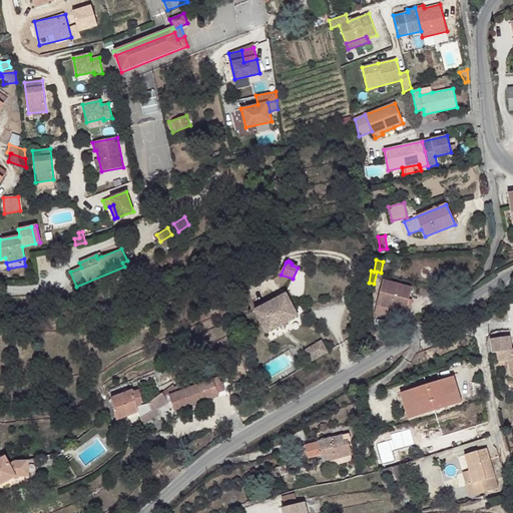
[(412,288),(383,280),(375,313),(386,317),(388,308),(402,312),(406,298),(409,299),(412,288)]
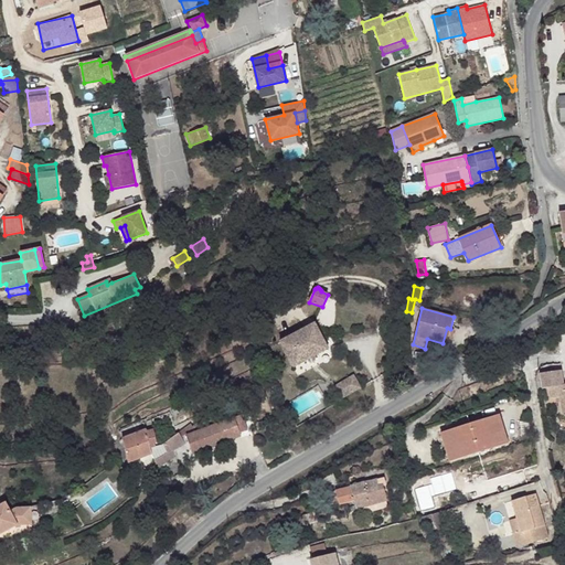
[(328,349),(315,323),(280,342),(294,368),(308,360),(315,356),(328,349)]
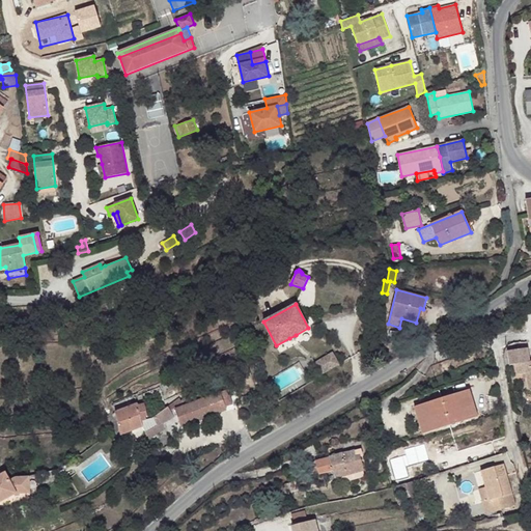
[(423,309),(420,308),(416,323),(422,324),(426,310),(423,309)]
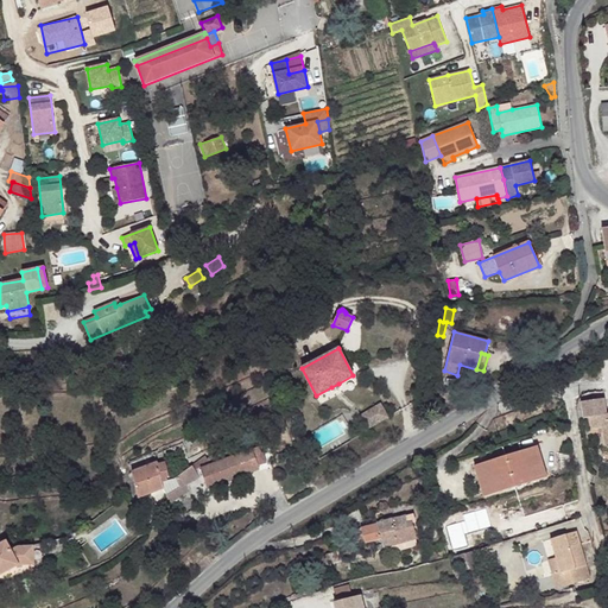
[(581,401),(583,418),(590,417),(606,415),(603,399),(581,401)]
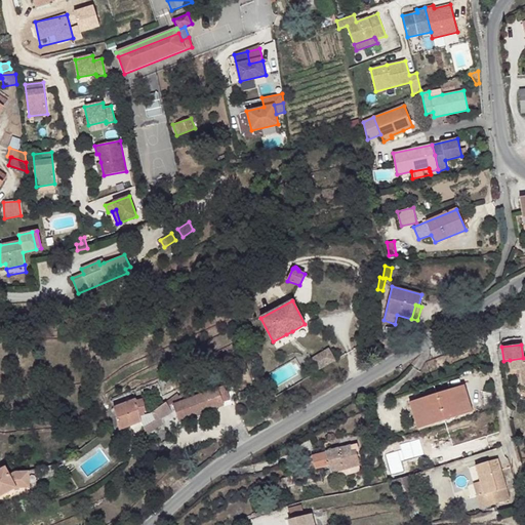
[(334,361),(328,350),(321,353),(327,364),(334,361)]
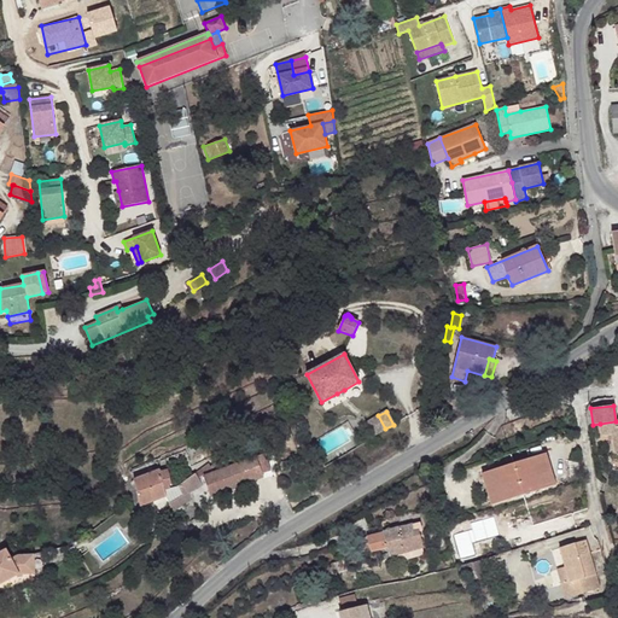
[(385,429),(378,415),(367,423),(374,436),(385,429)]
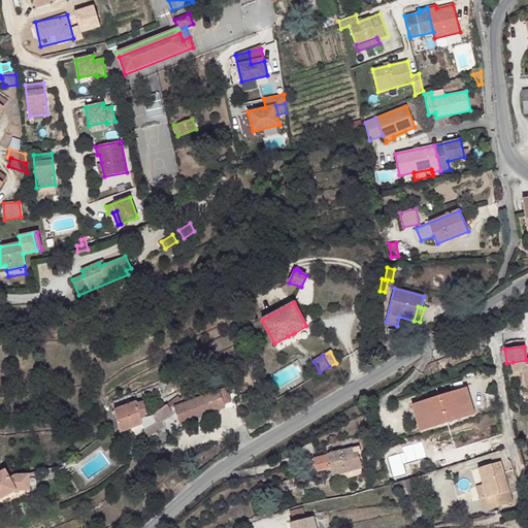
[(527,359),(526,360),(513,362),(514,373),(519,372),(522,372),(523,376),(525,388),(527,387),(527,359)]
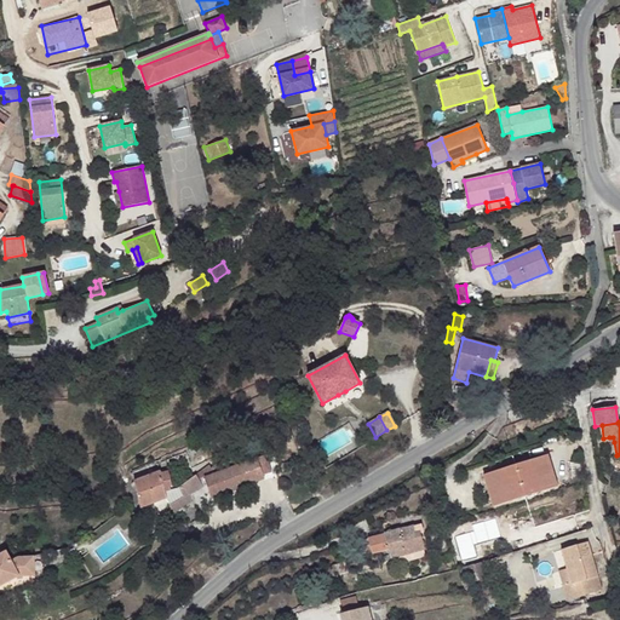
[(287,434),(283,425),(267,431),(270,440),(287,434)]
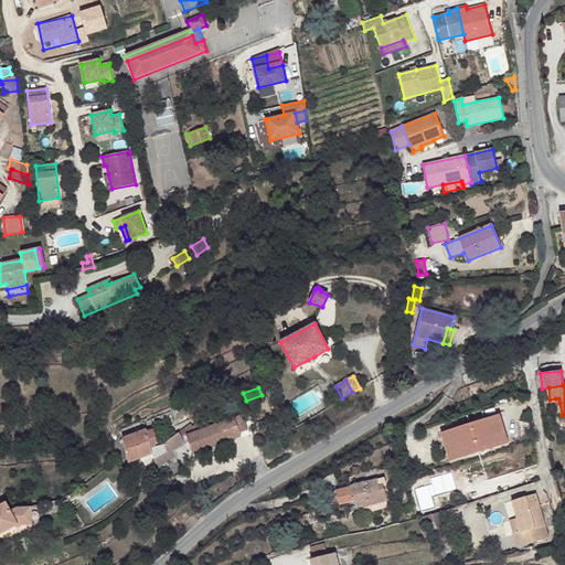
[(241,415),(188,435),(193,452),(240,436),(238,433),(248,430),(245,420),(243,422),(241,415)]
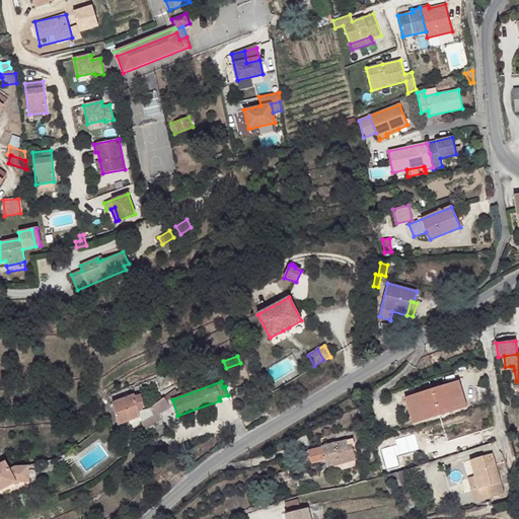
[(466,408),(458,381),(404,397),(413,424),(466,408)]
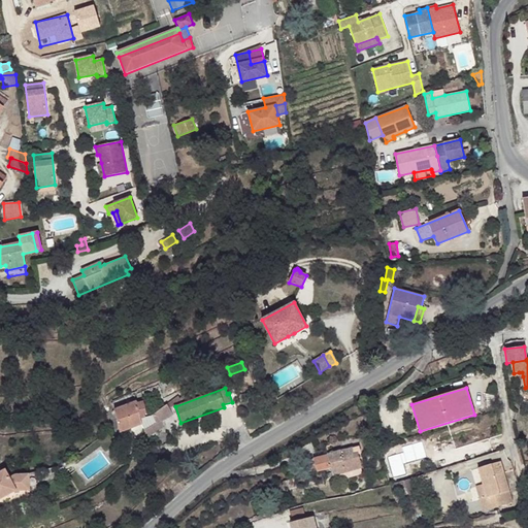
[(496,409),(493,393),(486,394),(488,410),(496,409)]
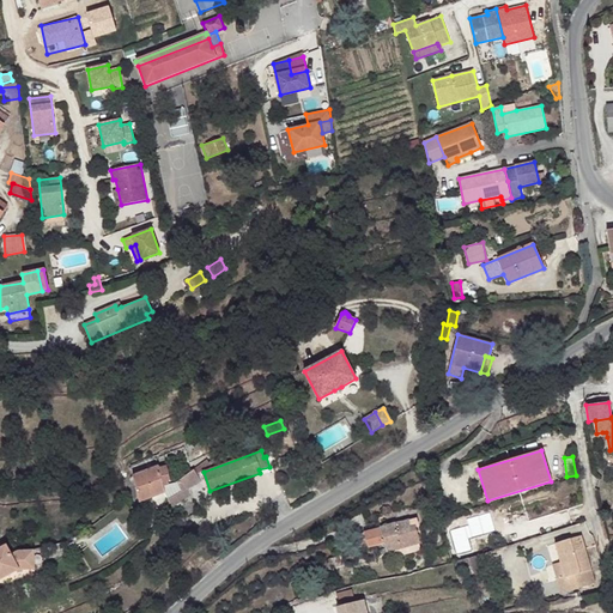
[(208,462),(207,460),(194,469),(196,473),(204,468),(208,462)]
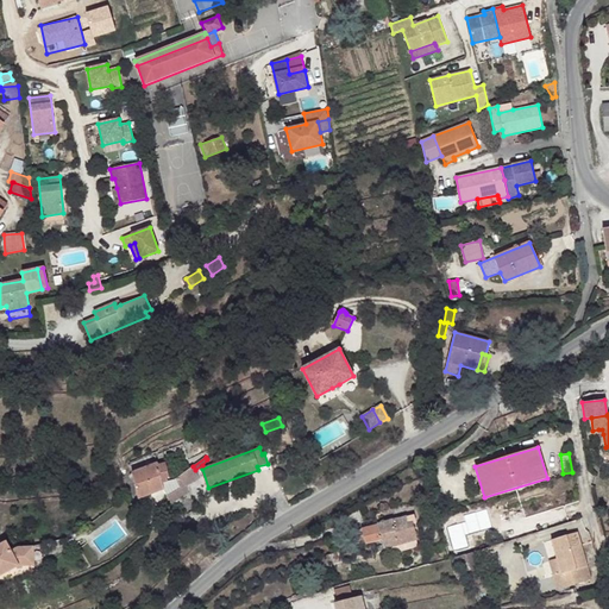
[(169,477),(165,464),(158,465),(157,463),(132,472),(138,500),(164,489),(162,483),(168,482),(168,481),(167,477),(169,477)]
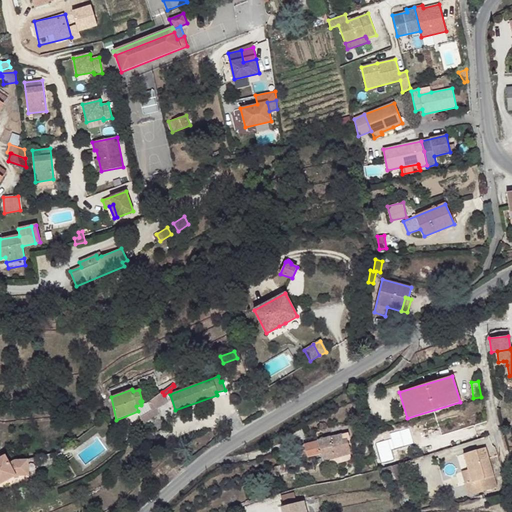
[(168,402),(162,392),(147,403),(151,410),(140,417),(144,423),(160,413),(158,408),(168,402)]
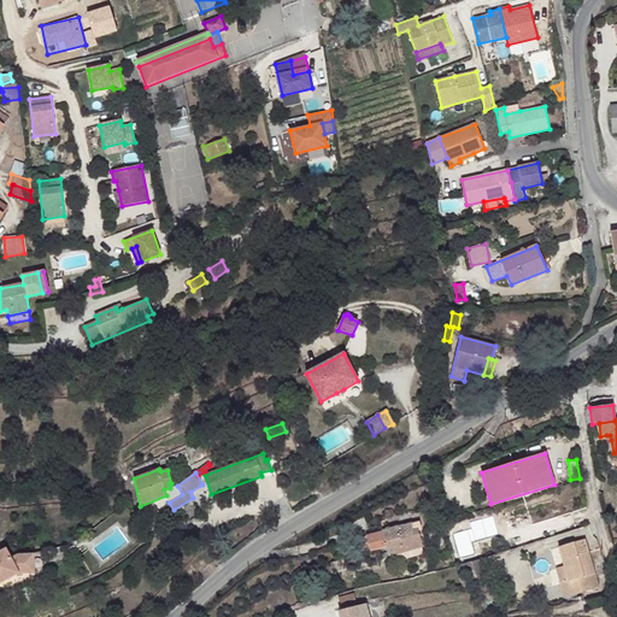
[(182,494),(177,486),(170,487),(170,488),(164,489),(166,495),(169,503),(182,494)]
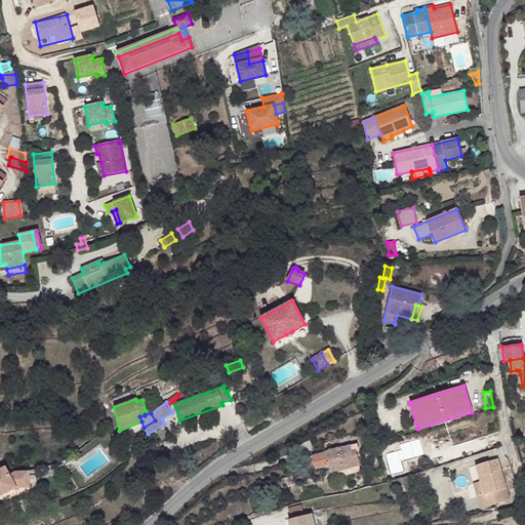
[(408,448),(406,442),(396,445),(398,451),(408,448)]
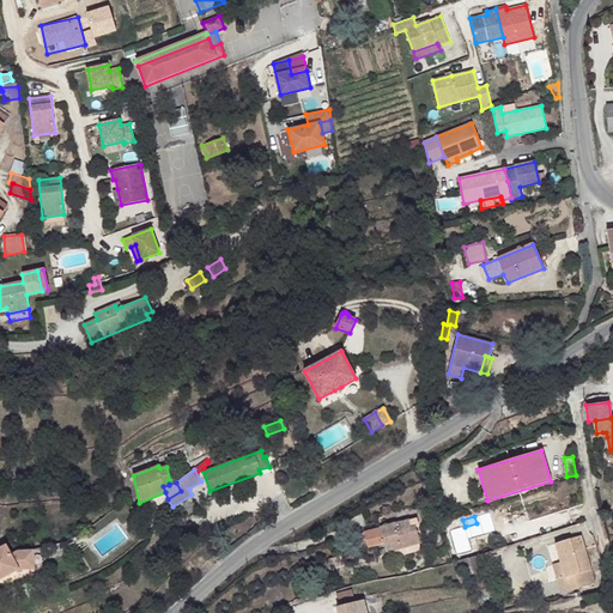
[(417,519),(350,536),(352,546),(358,544),(359,551),(384,542),(387,552),(402,548),(419,544),(420,542),(416,527),(418,526),(417,519)]
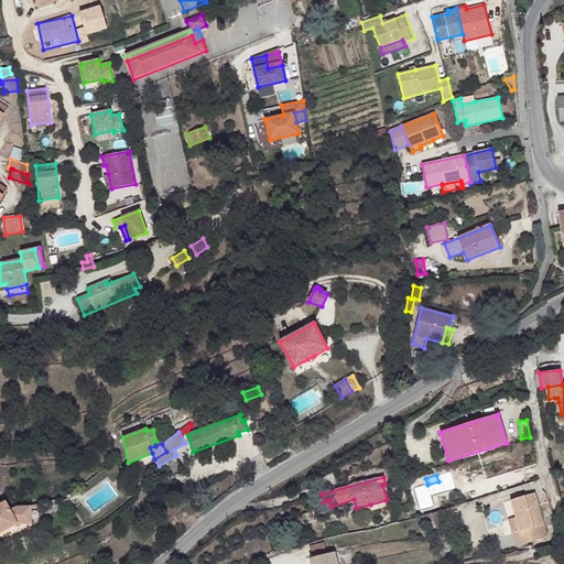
[(548,537),(534,492),(510,500),(516,517),(519,530),(512,532),(517,545),(548,537)]
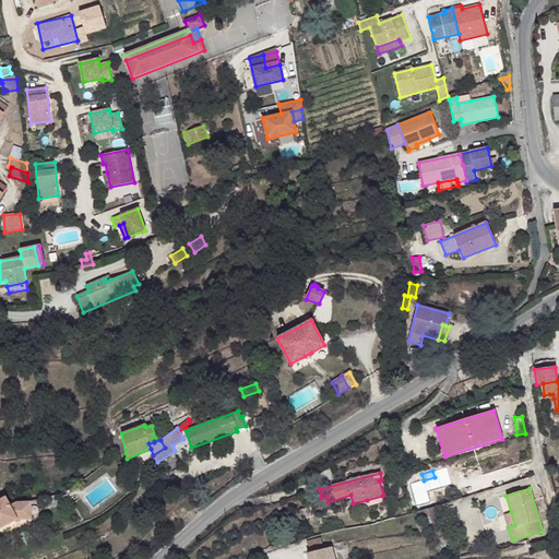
[(383,501),(382,496),(367,500),(368,504),(369,506),(383,501)]
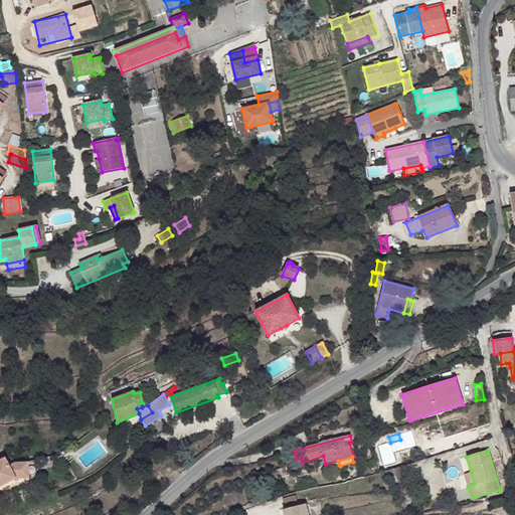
[(9,467),(5,459),(0,461),(0,486),(15,479),(23,479),(22,463),(14,464),(9,467)]
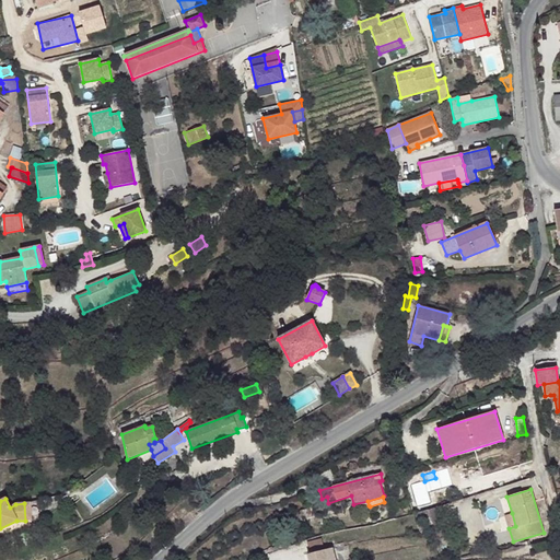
[(515,526),(512,513),(505,515),(509,528),(515,526)]
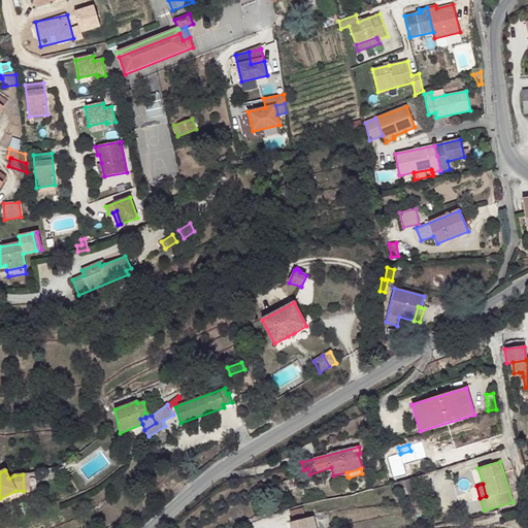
[(303,507),(288,512),(291,523),(305,519),(303,507)]
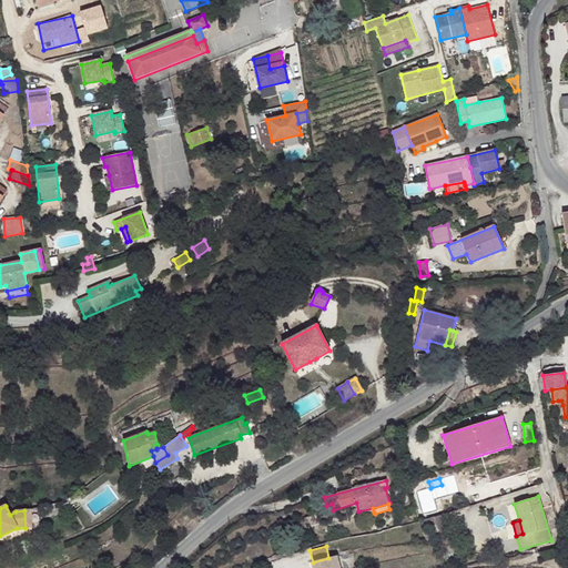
[(313,563),(312,563),(313,567),(340,567),(336,556),(328,558),(313,563)]
